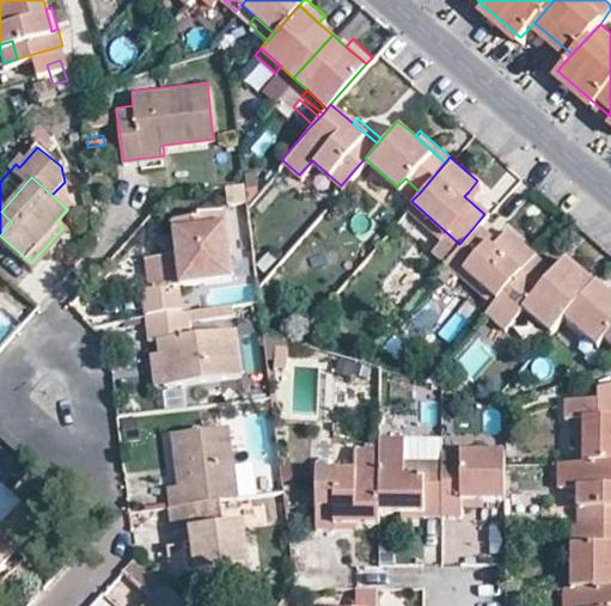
[(488,209),(469,191),(464,196),(484,214),(488,209)]
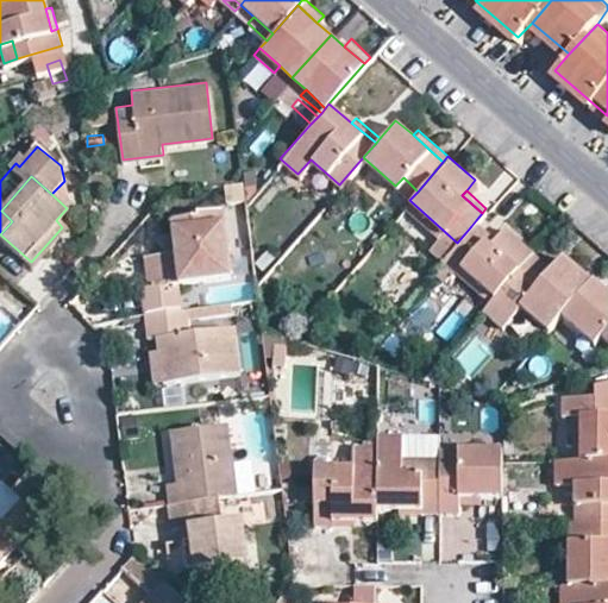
[(409,200),(403,207),(451,249),(457,243),(409,200)]
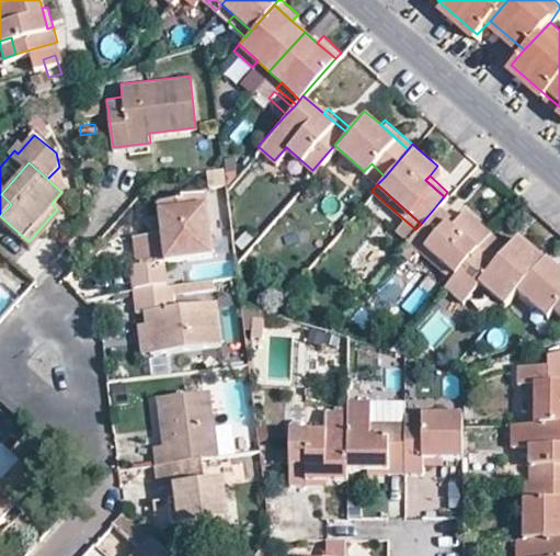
[(132,286),(167,282),(164,258),(213,251),(205,190),(180,192),(180,196),(157,199),(158,229),(133,233),(135,261),(128,262),(130,286),(132,286)]
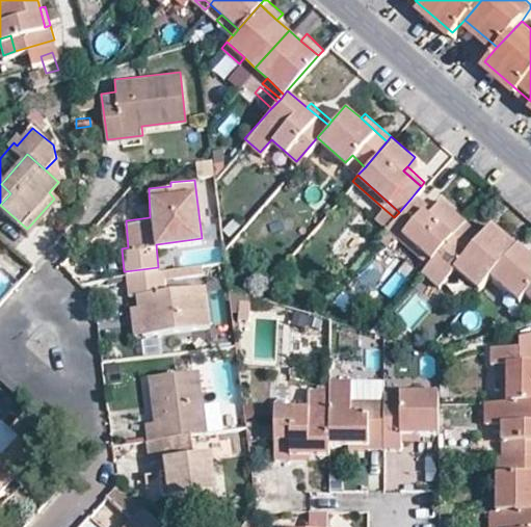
[(431,205),(416,192),(412,198),(426,210),(431,205)]
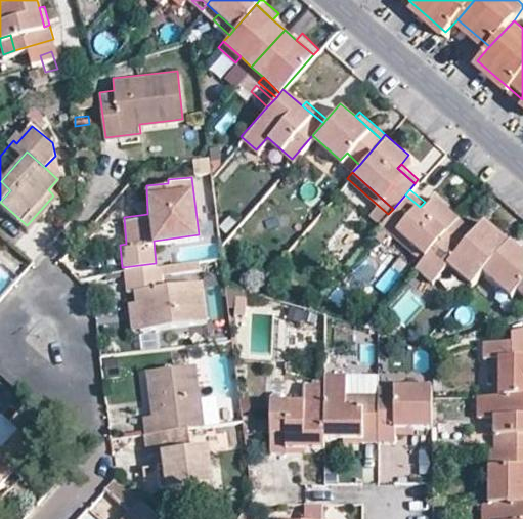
[(434,192),(425,202),(420,207),(405,195),(393,209),(388,214),(384,218),(425,253),(459,214),(434,192)]
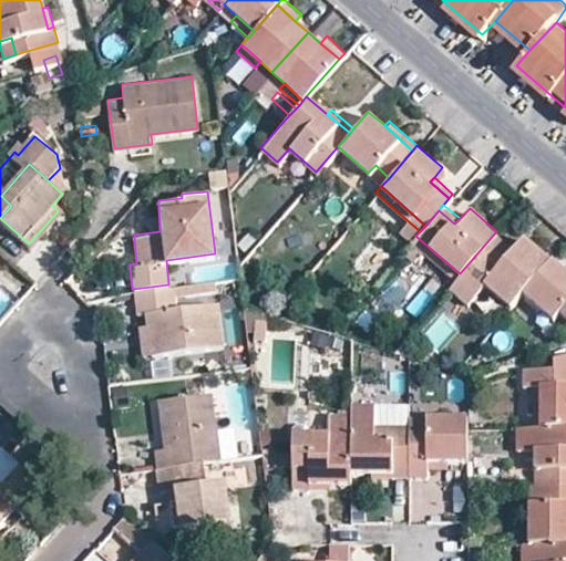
[(522,292),(553,258),(523,236),(512,246),(496,231),(460,273),(454,279),(449,286),(466,301),(482,283),(510,307),(522,292)]
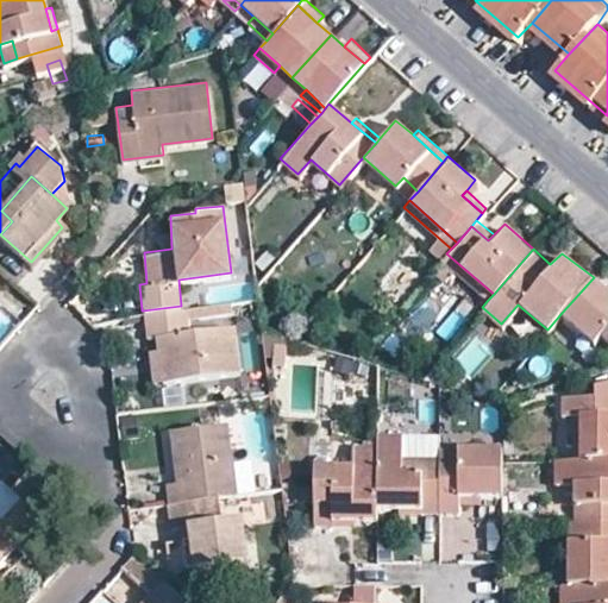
[(494,294),(446,253),(442,259),(488,300),(494,294)]
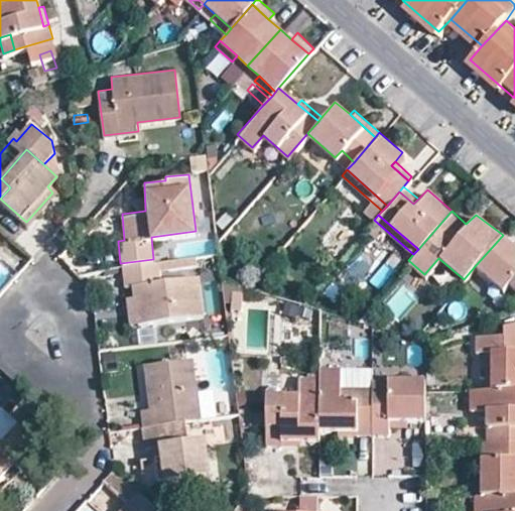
[(514,244),(513,244),(503,235),(475,266),(502,289),(508,283),(514,289),(514,244)]
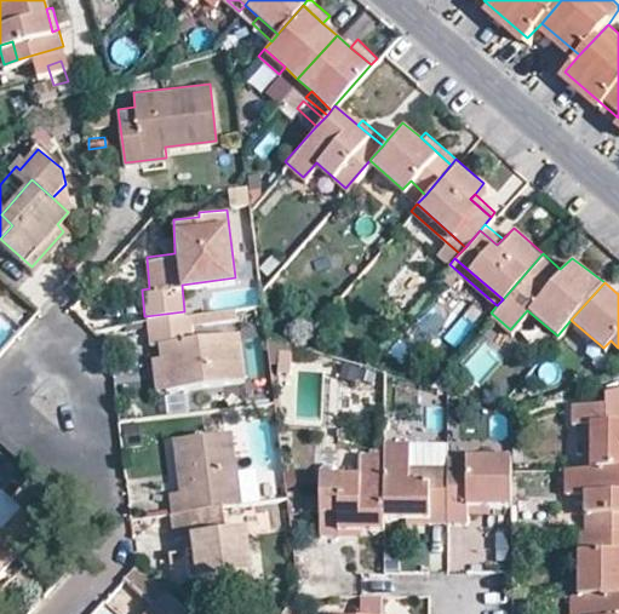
[(193,336),(190,311),(184,311),(145,316),(144,316),(147,342),(158,342),(159,356),(162,386),(245,377),(239,332),(193,336)]
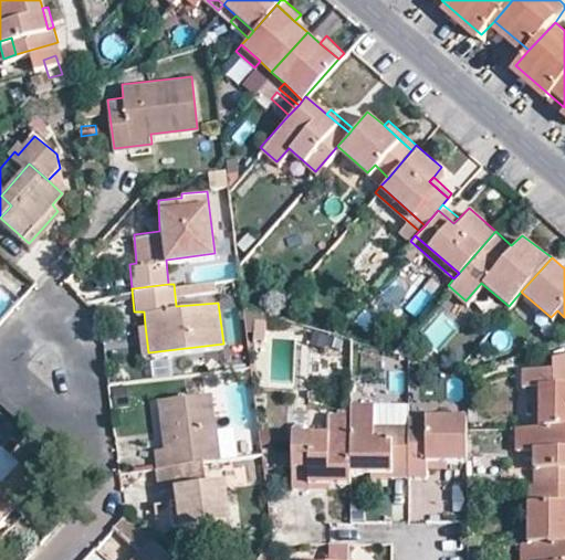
[(148,352),(145,325),(136,327),(139,355),(148,352)]
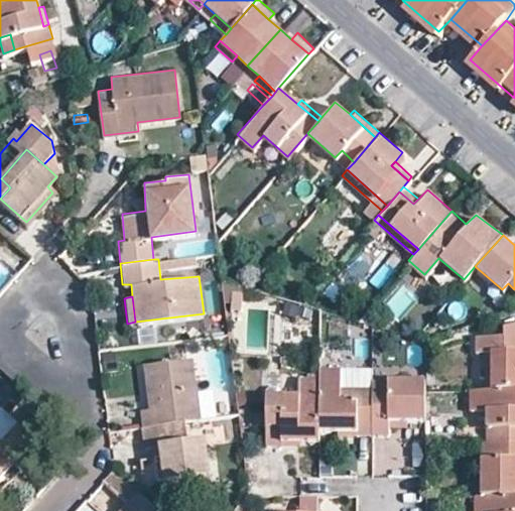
[(514,323),(504,328),(504,335),(475,334),(475,349),(483,349),(491,350),(489,386),(514,386),(514,323)]
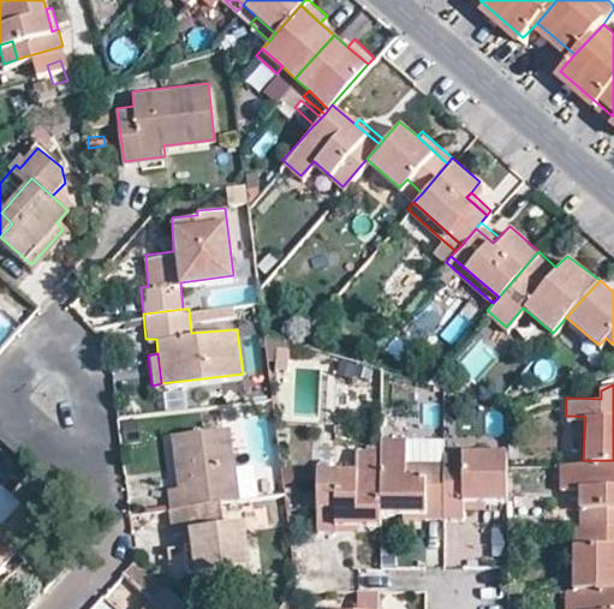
[(220,497),(238,496),(227,427),(172,433),(176,485),(166,487),(168,505),(220,497)]
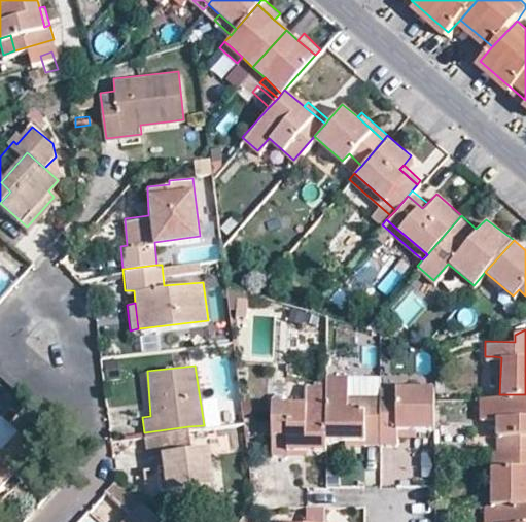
[(324,373),(324,384),(324,437),(345,437),(379,437),(379,406),(346,405),(346,392),(346,375),(324,373)]
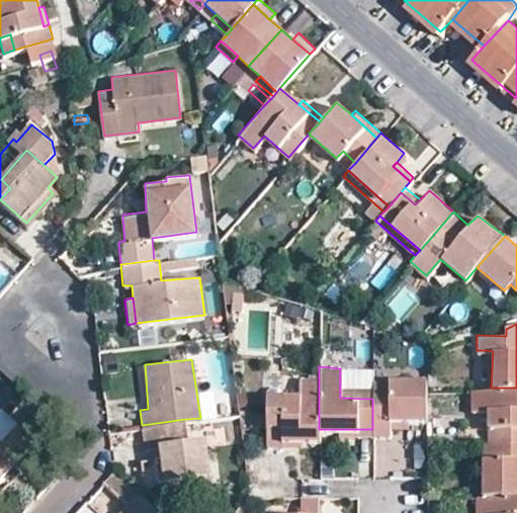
[(319,439),(319,429),(319,377),(298,376),(297,393),(266,393),(265,443),(281,444),(281,439),(302,439),(319,439)]
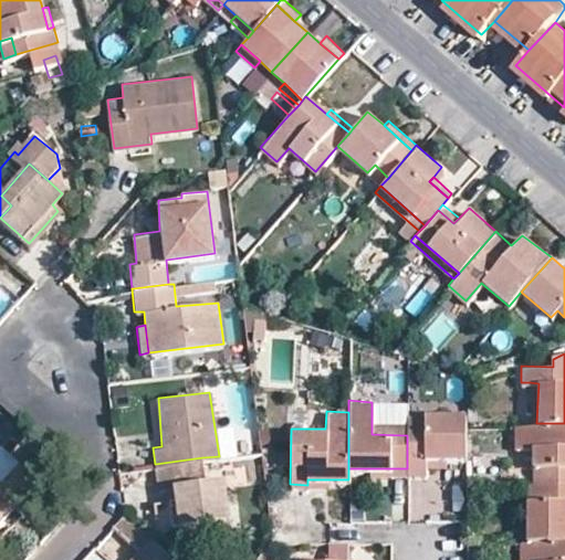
[(466,423),(466,413),(407,413),(407,422),(407,435),(407,468),(407,474),(425,474),(425,466),(425,458),(445,458),(466,457),(466,423)]
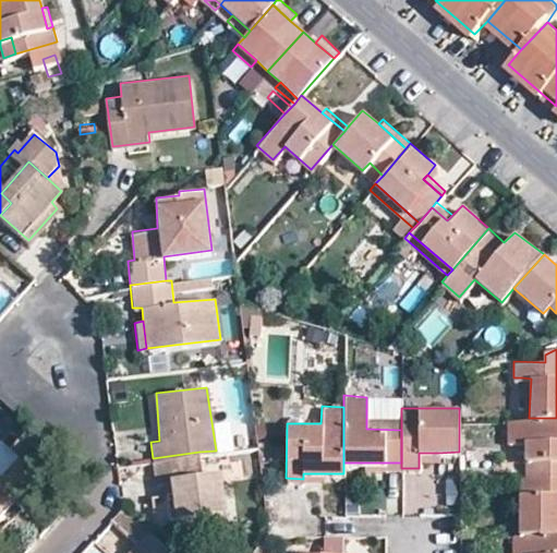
[(401,430),(401,417),(366,416),(366,429),(401,430)]
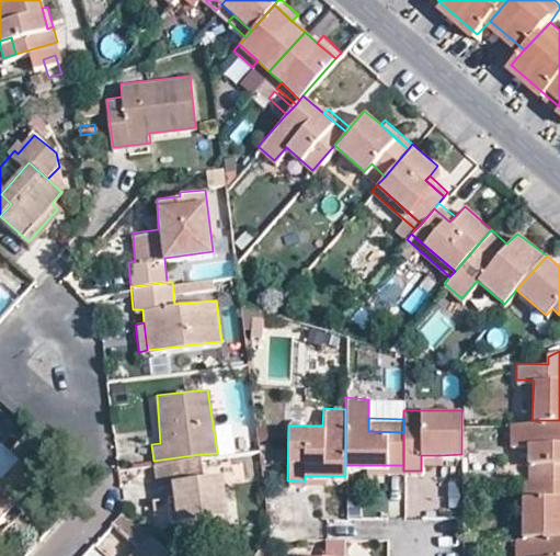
[(559,420),(532,420),(525,420),(510,420),(509,443),(527,443),(526,479),(559,478),(559,420)]
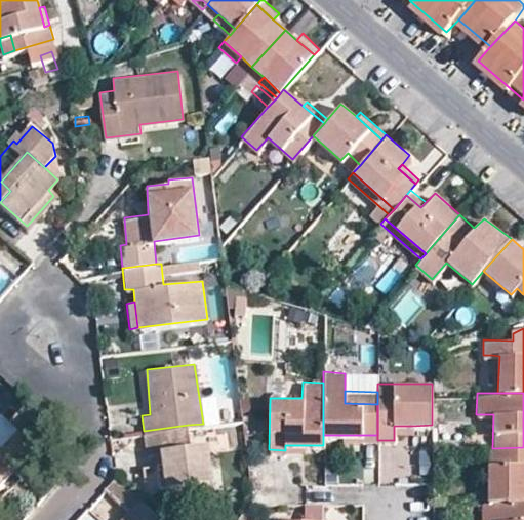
[(1,417),(0,418),(0,501),(0,489),(15,473),(19,477),(21,478),(42,454),(1,417)]
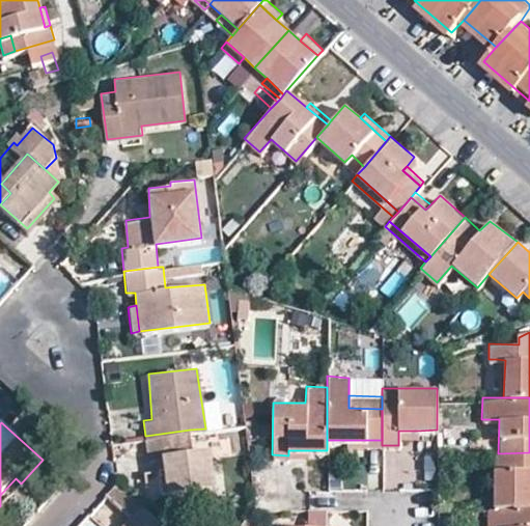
[(194,452),(190,430),(145,436),(148,459),(154,459),(156,469),(159,469),(163,469),(168,493),(216,488),(212,450),(194,452)]
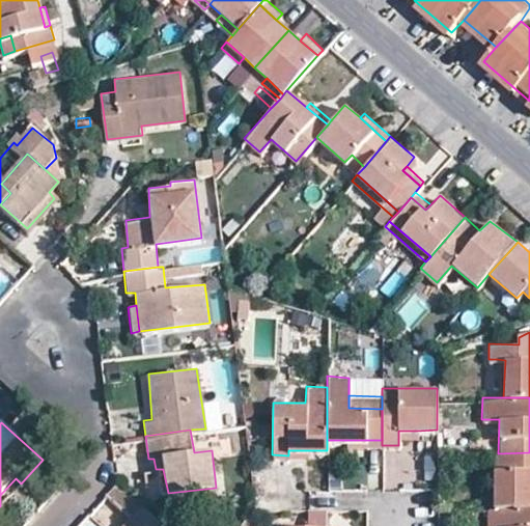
[(529,452),(498,453),(495,453),(494,507),(529,507),(529,452)]
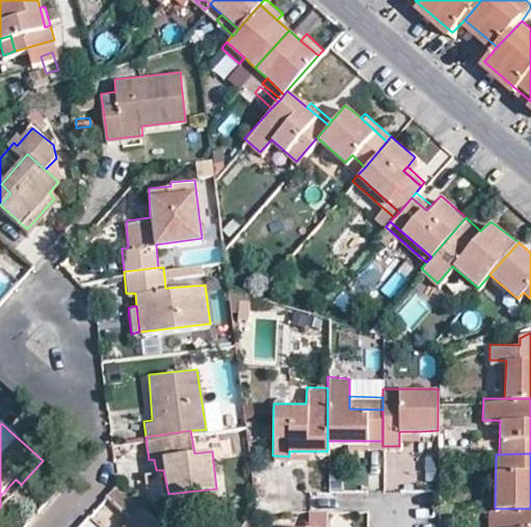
[(163,470),(159,470),(161,495),(168,494),(163,470)]
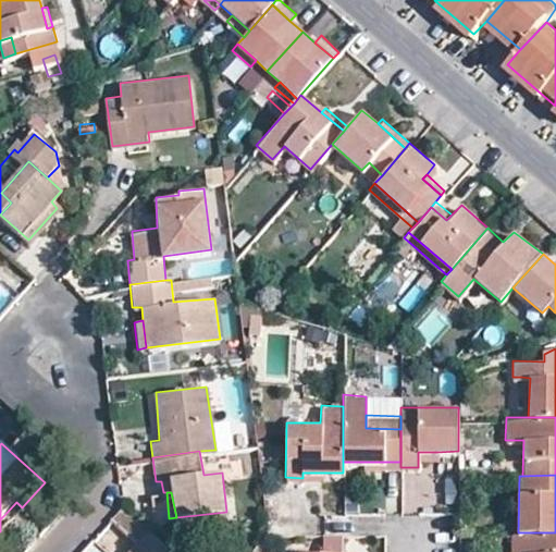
[(0,528),(21,506),(16,502),(0,519),(0,528)]
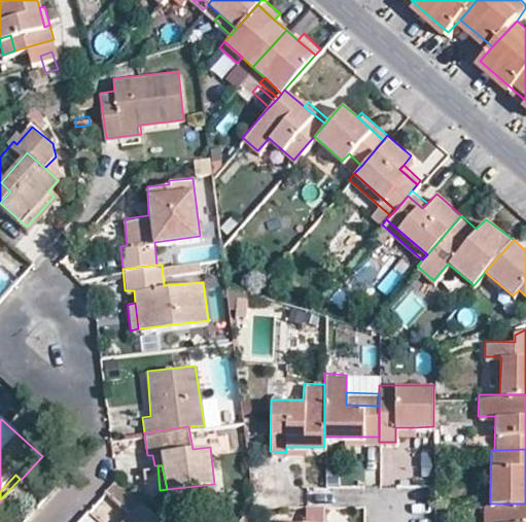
[(107,521),(110,521),(135,494),(116,478),(91,507),(107,521)]
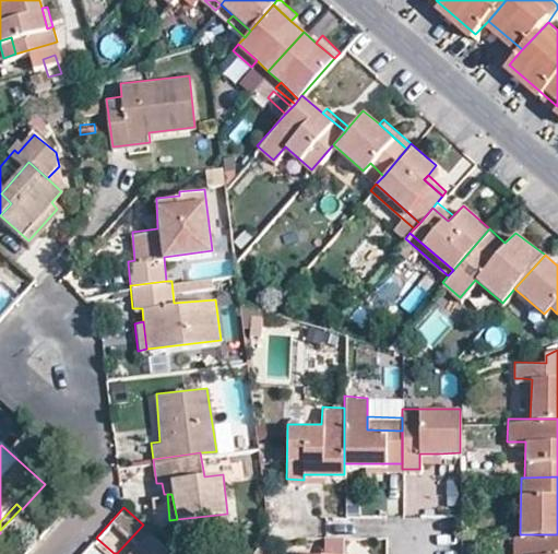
[(343,533),(324,532),(324,551),(344,551),(344,533),(343,533)]
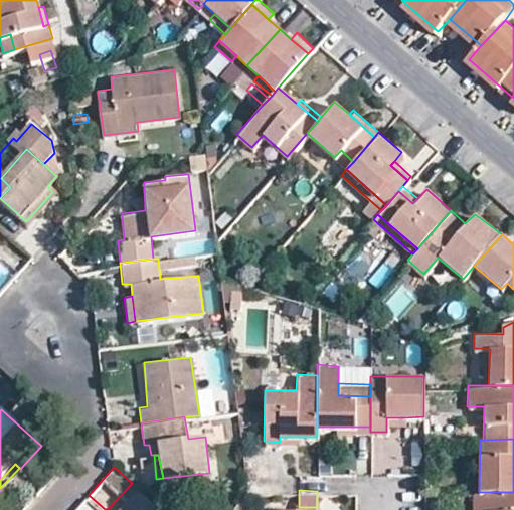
[(513,509),(513,492),(479,492),(472,492),(472,509),(513,509)]
